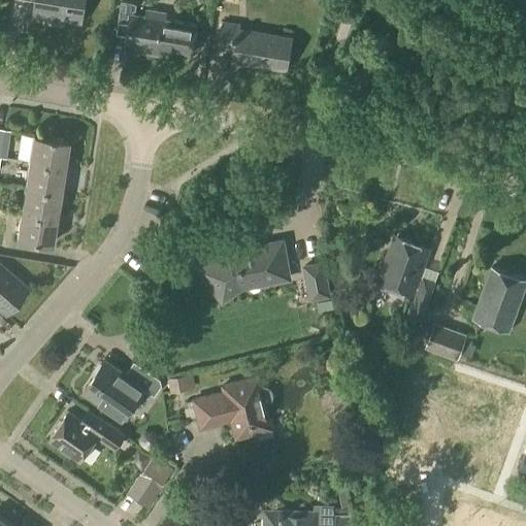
[(83,25),(87,0),(21,0),(21,1),(37,4),(35,18),(83,25)]
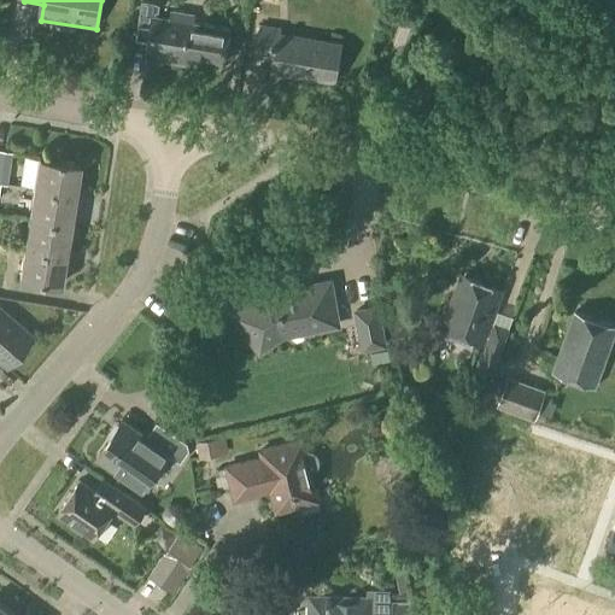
[(159,15),(160,9),(144,5),(138,42),(151,45),(150,53),(226,66),(230,33),(194,27),(171,22),(156,21),(157,15),(159,15)]
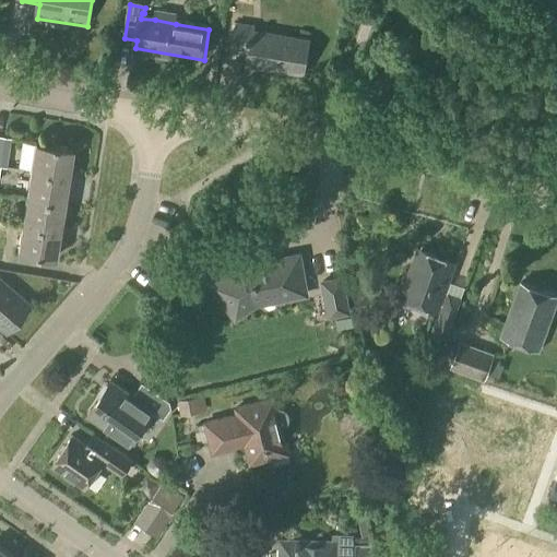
[(305,76),(310,43),(255,34),(256,28),(238,26),(234,54),(250,57),(248,68),(305,76)]
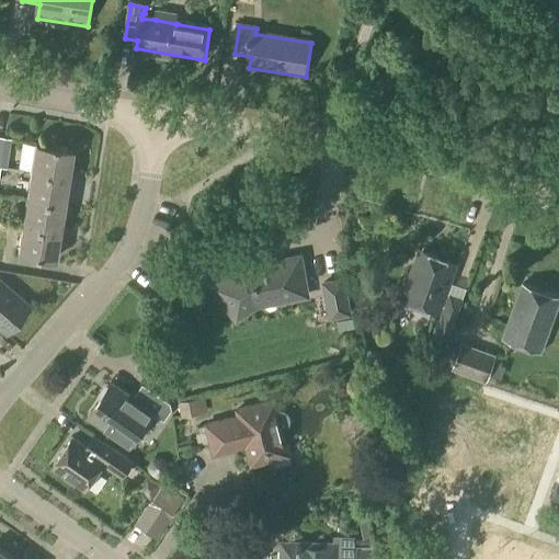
[(0,169),(1,170),(8,171),(12,141),(0,138),(0,169)]
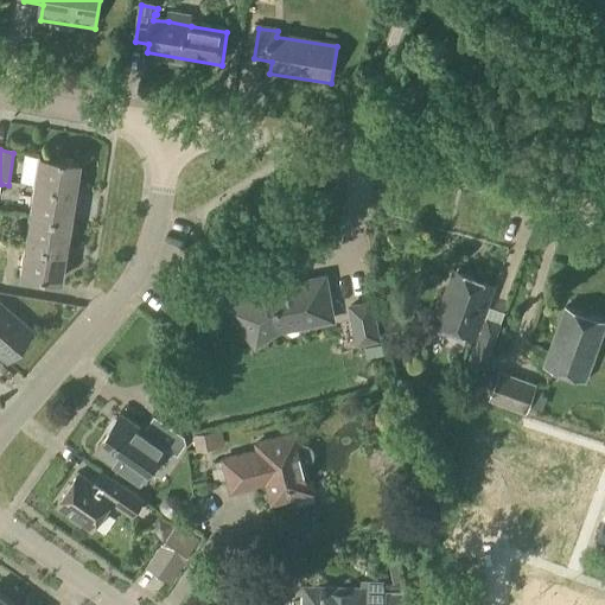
[(34,189),(75,195),(80,165),(39,159),(34,189)]
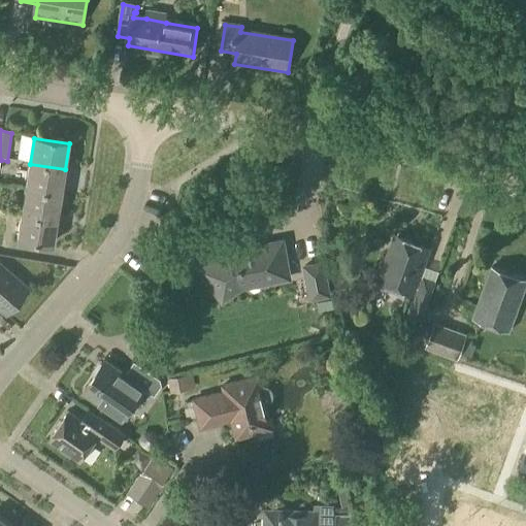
[(61,195),(65,169),(30,164),(26,190),(61,195)]
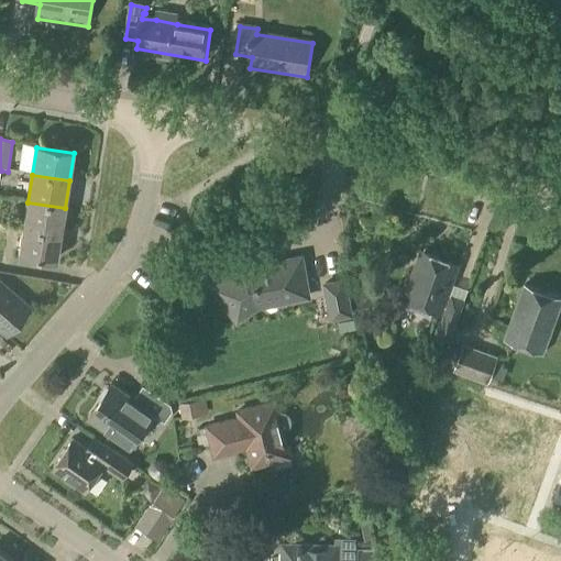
[(61,235),(65,208),(28,202),(23,230),(61,235)]
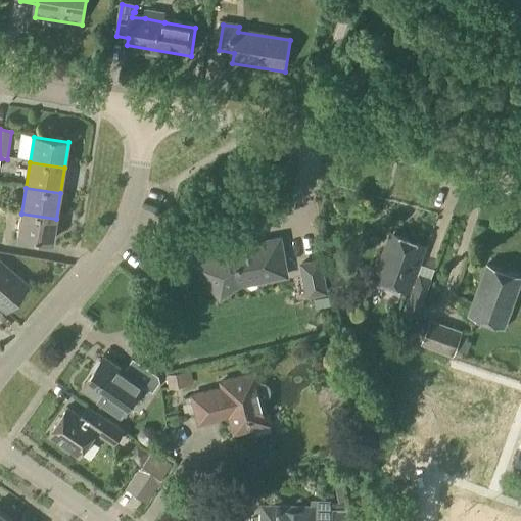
[(52,245),(56,219),(21,214),(17,239),(7,237),(5,250),(30,254),(32,242),(52,245)]
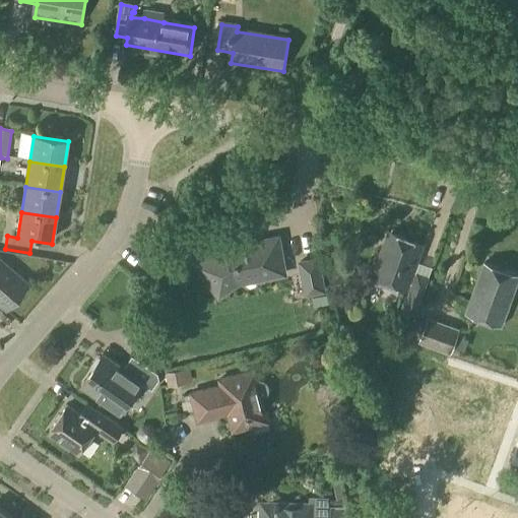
[(414,274),(425,246),(391,234),(382,257),(380,256),(371,278),(407,293),(409,293),(400,315),(414,320),(430,279),(414,274)]
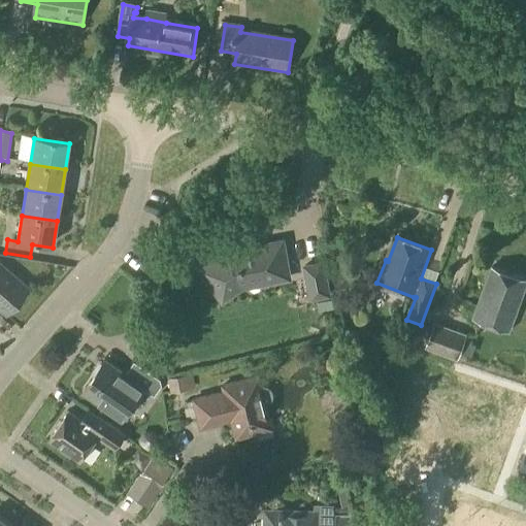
[(292,282),(285,241),(257,247),(254,244),(244,245),(242,249),(228,252),(200,271),(223,304),(244,291),(292,282)]
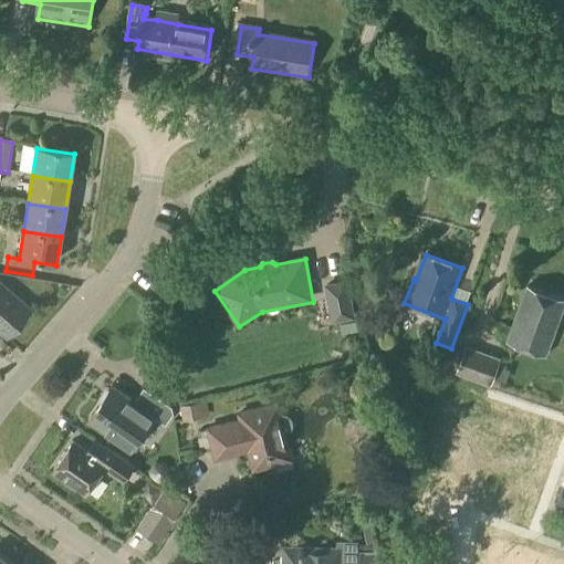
[(334,325),(356,321),(348,281),(326,285),(334,325)]
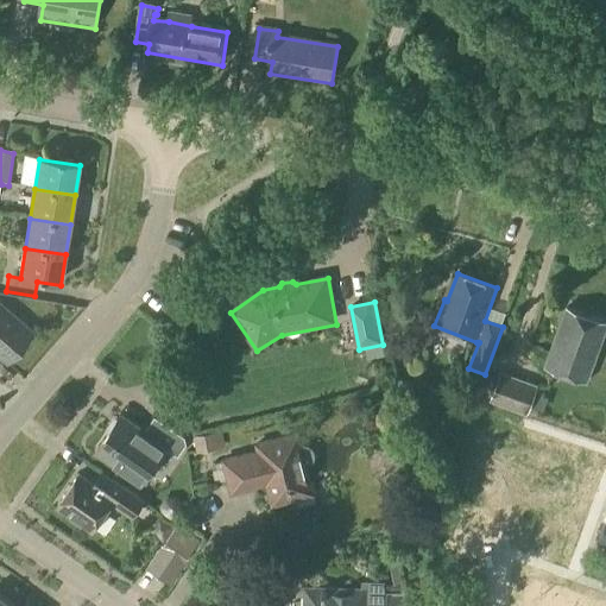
[(33,335),(0,307),(0,358),(7,365),(33,335)]
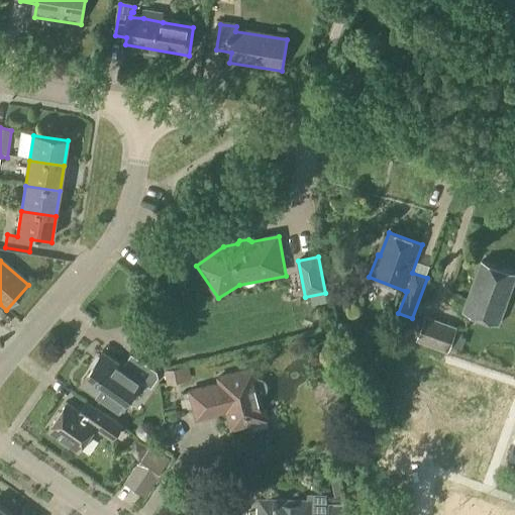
[(500,325),(514,283),(514,276),(484,265),(466,313),(500,325)]
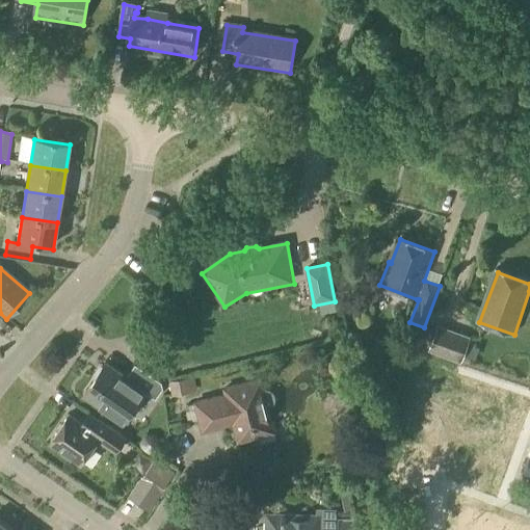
[(377,288),(361,289),(362,305),(378,303),(377,288)]
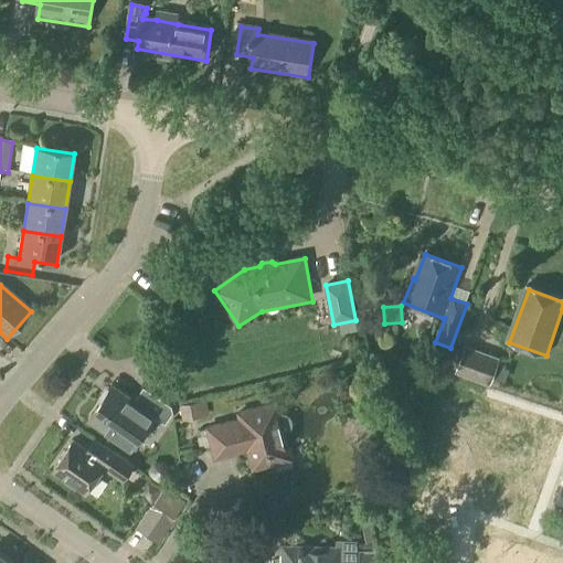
[(490,386),(499,364),(466,352),(458,375),(490,386)]
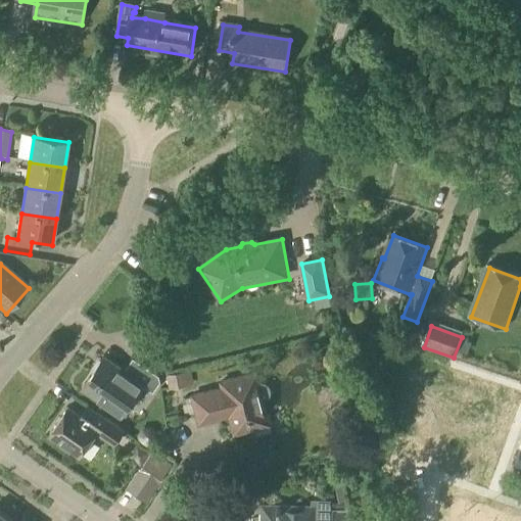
[(126,373),(105,359),(83,390),(123,419),(144,387),(154,394),(161,384),(159,378),(135,361),(126,373)]
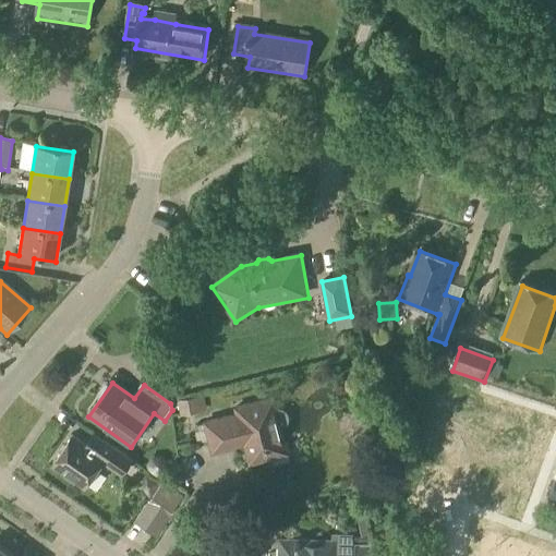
[(275,412),(272,400),(234,410),(237,415),(205,423),(214,455),(245,447),(251,466),(287,457),(279,430),(281,430),(282,428),(285,428),(286,427),(287,426),(288,424),(288,423),(289,422),(289,420),(289,419),(288,417),(288,415),(287,414),(286,413),(285,412),(282,411),(281,411),(279,411),(278,411),(276,411),(275,412)]
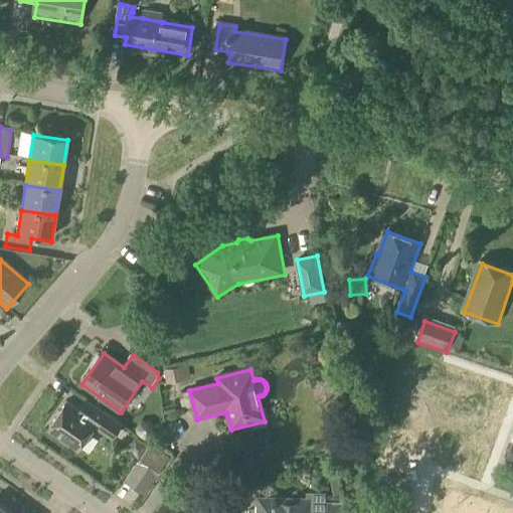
[(473,411),(459,449),(480,457),(487,438),(498,442),(508,412),(476,400),(473,411)]
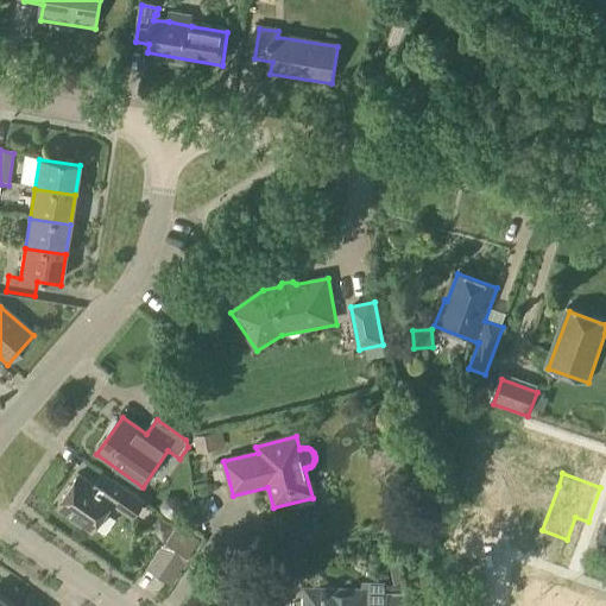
[(106,494),(81,477),(60,507),(94,532),(113,505),(134,519),(145,504),(114,483),(106,494)]
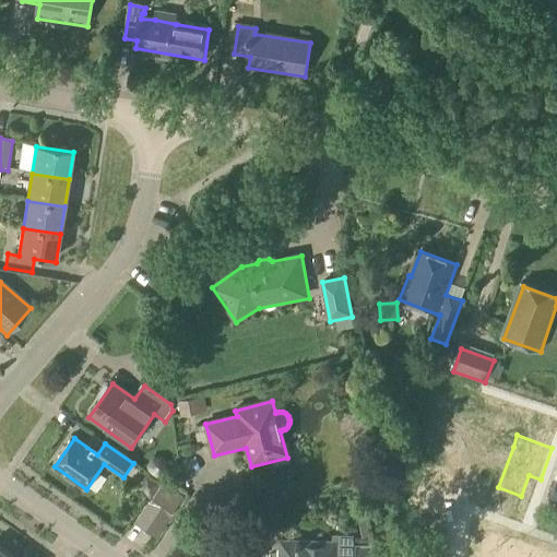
[(173,461),(163,469),(175,485),(186,477),(173,461)]
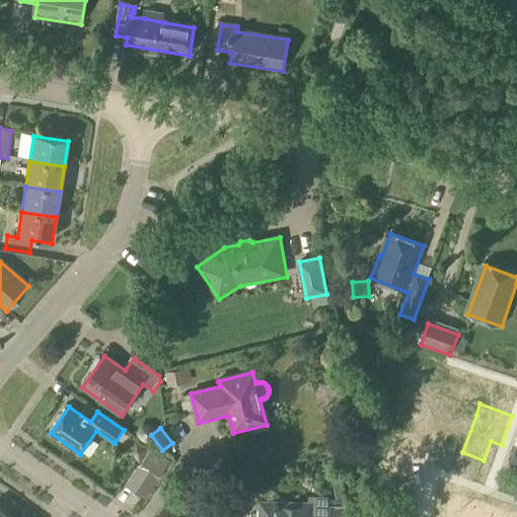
[(516,446),(508,469),(516,471),(516,446)]
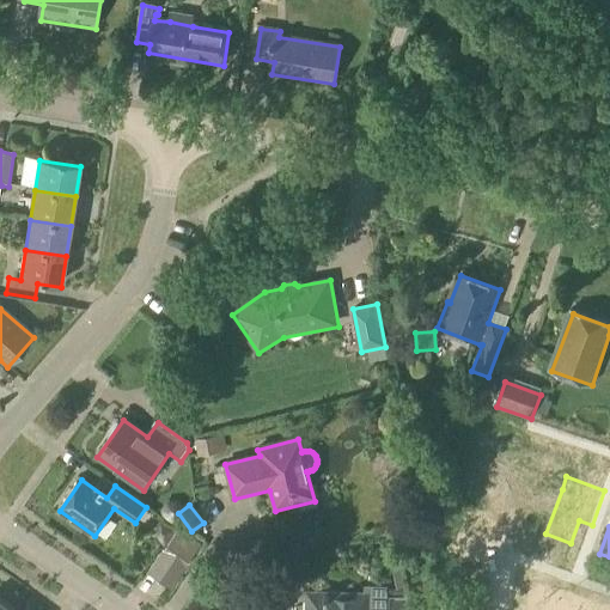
[(187,569),(203,547),(181,530),(164,553),(187,569)]
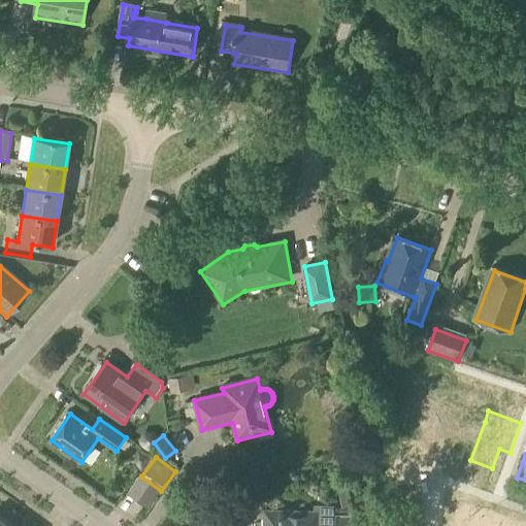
[(331,525),(332,510),(318,510),(318,515),(267,514),(266,525),(331,525)]
